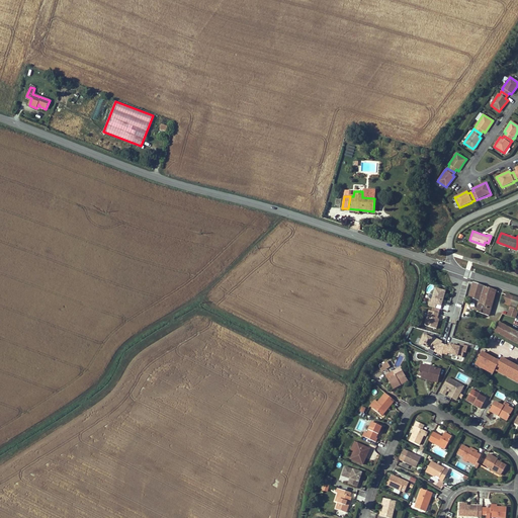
[(468,297),(480,301),(484,286),(472,282),(468,297)]
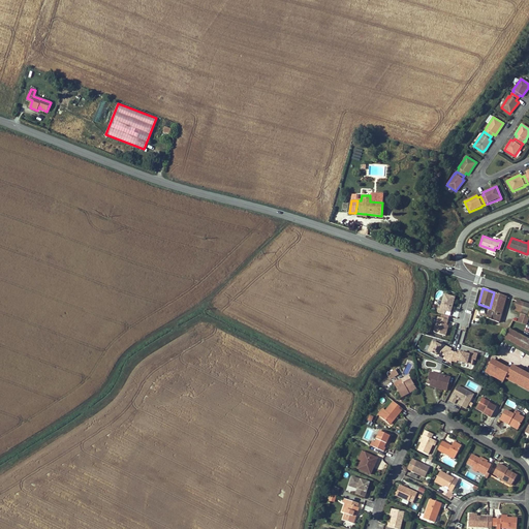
[(486,318),(498,322),(506,298),(506,297),(494,292),(490,308),(487,316),(486,318)]
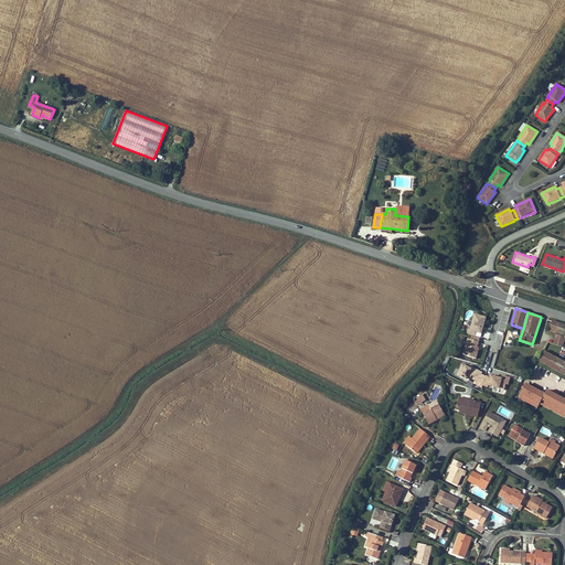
[(471,326),(469,324),(467,333),(481,338),(487,317),(475,313),(471,326)]
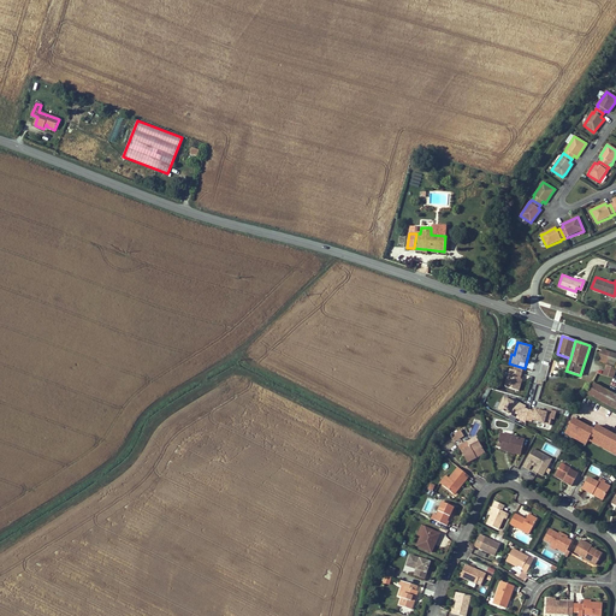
[(606,362),(615,365),(615,354),(602,349),(598,361),(605,363),(606,362)]
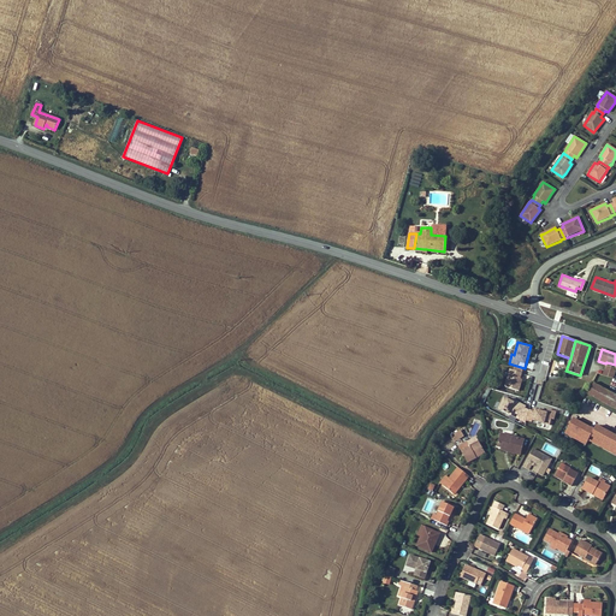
[(504,386),(519,391),(526,368),(515,366),(514,369),(510,368),(504,386)]
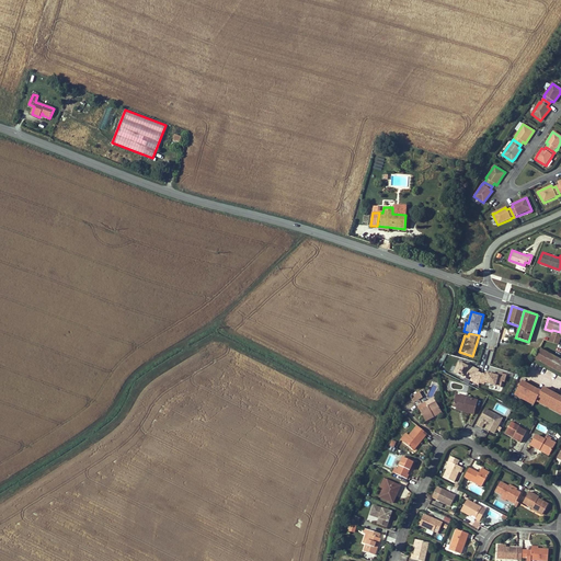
[(560,336),(552,334),(549,342),(559,345),(560,338),(560,336)]
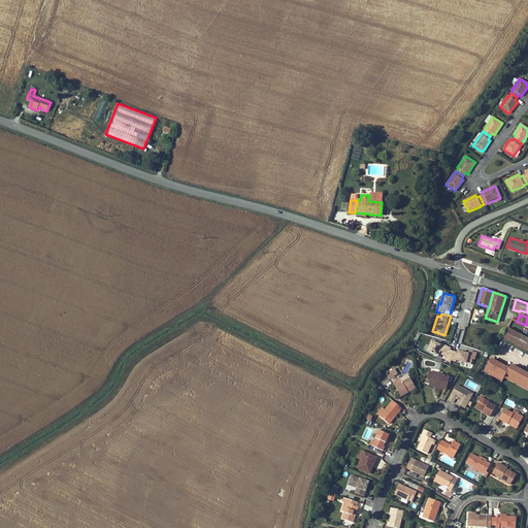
[(527,341),(527,339),(507,329),(502,337),(525,349),(527,341)]
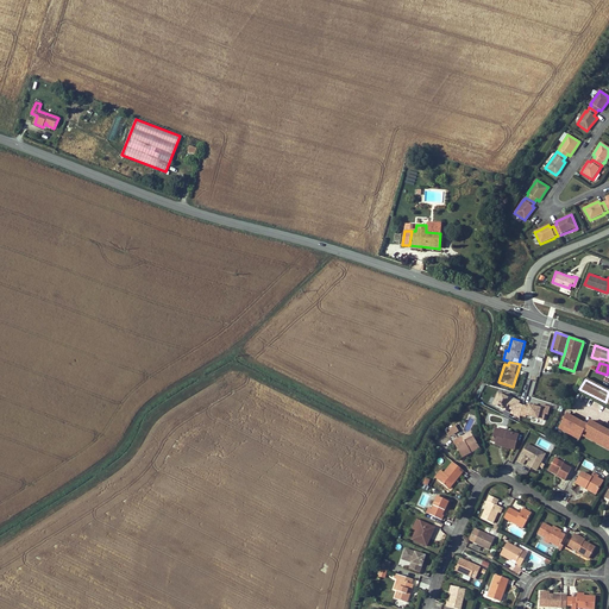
[(497,391),(493,403),(542,425),(550,407),(542,403),(540,409),(497,391)]
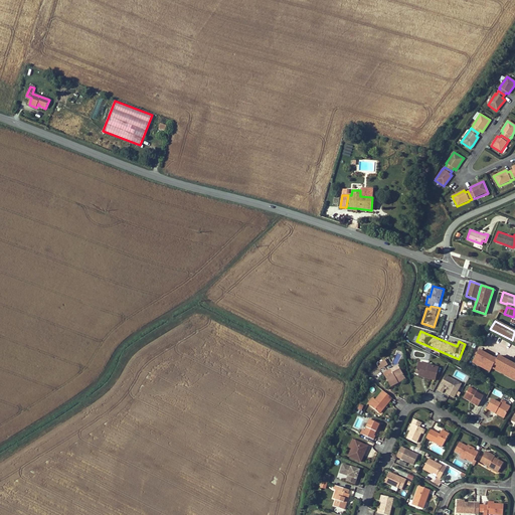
[(514,362),(498,355),(497,358),(479,349),(472,363),(490,372),(492,369),(514,380),(514,362)]
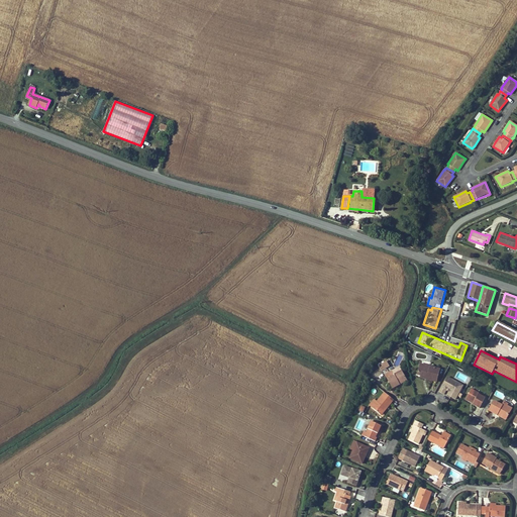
[(420,364),(417,375),(421,376),(427,378),(427,380),(436,382),(440,370),(420,364)]
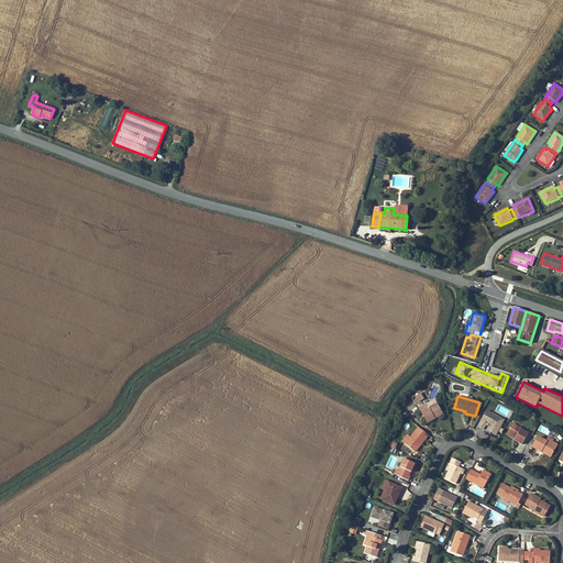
[(428,422),(434,419),(434,417),(442,412),(437,404),(429,408),(427,404),(423,406),(419,408),(428,422)]
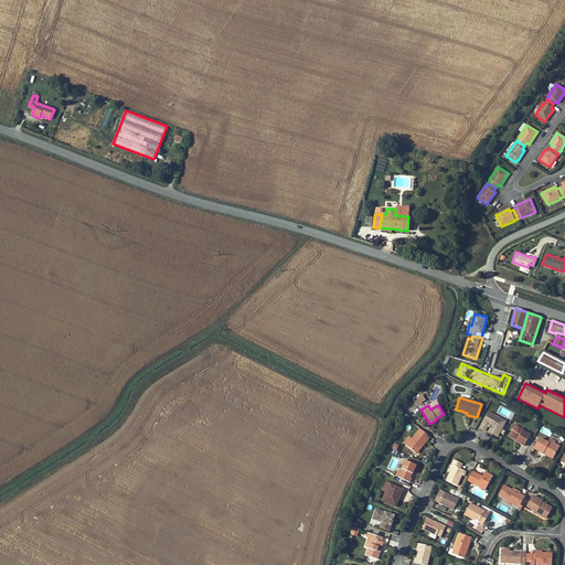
[(492,414),(489,412),(480,428),(486,430),(489,425),(491,426),(489,432),(498,436),(507,420),(502,418),(499,419),(493,417),(492,414)]
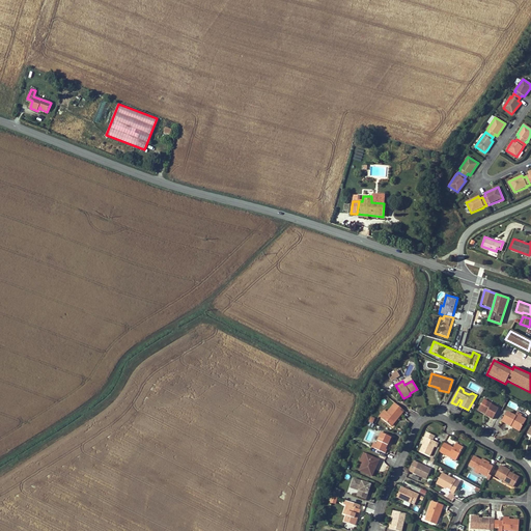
[(484,399),(479,409),(486,413),(485,415),(493,419),(499,409),(492,404),(492,403),(484,399)]
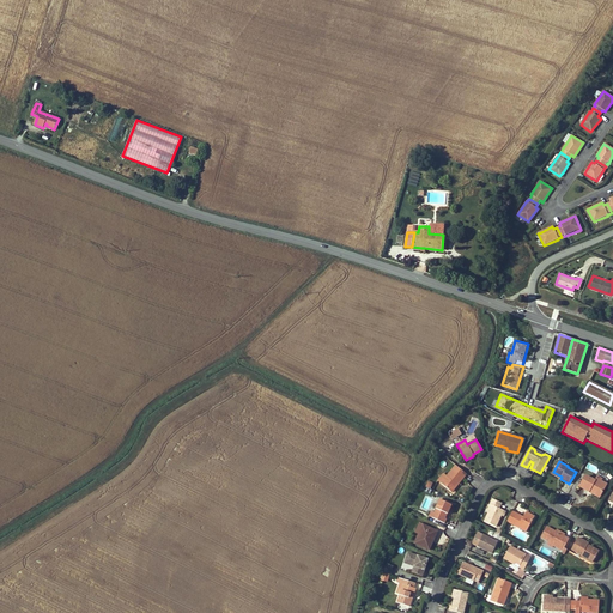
[(456,466),(447,477),(441,484),(450,491),(456,484),(457,485),(467,474),(456,466)]
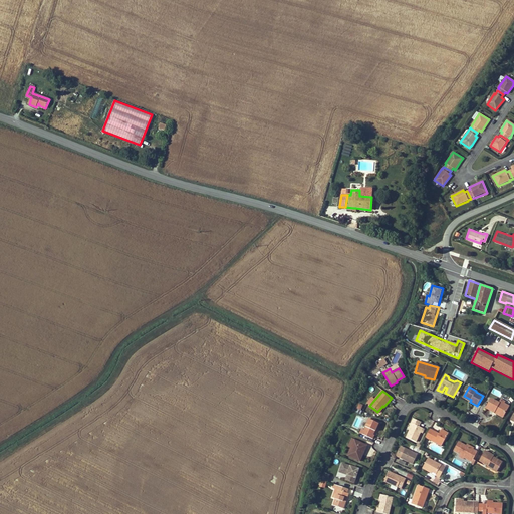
[(500,402),(499,403),(491,399),(486,408),(494,413),(495,411),(504,416),(509,407),(508,406),(504,404),(500,402)]
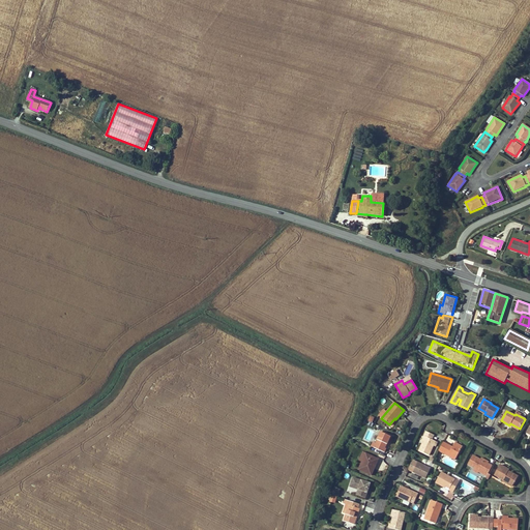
[(381,431),(376,443),(374,448),(385,452),(386,449),(385,448),(387,442),(390,436),(381,431)]
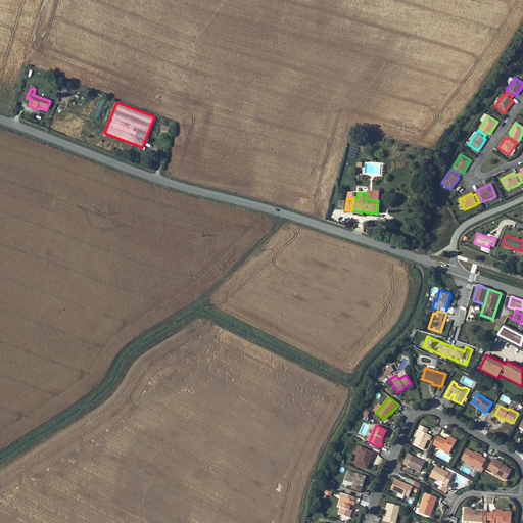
[(418,430),(420,431),(417,437),(413,445),(423,449),(429,435),(426,434),(428,429),(420,426),(418,430)]
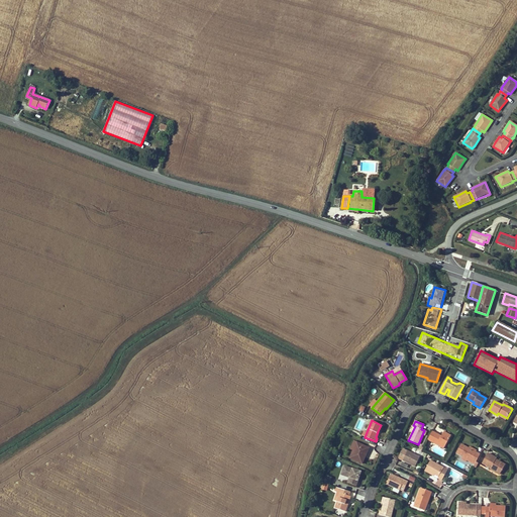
[(443,431),(441,436),(432,431),(427,439),(444,449),(451,436),(443,431)]
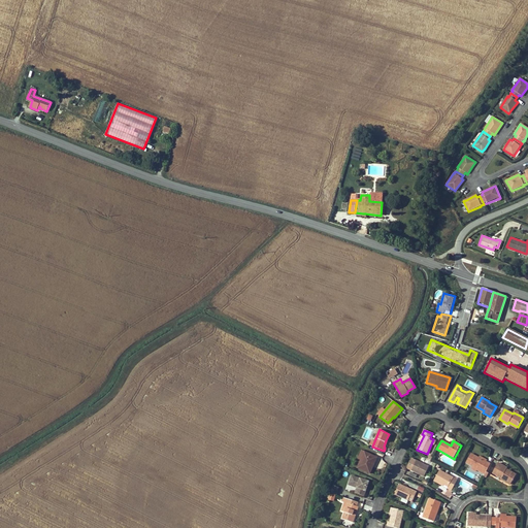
[(378,458),(365,452),(361,460),(358,468),(369,473),(373,465),(374,465),(378,458)]
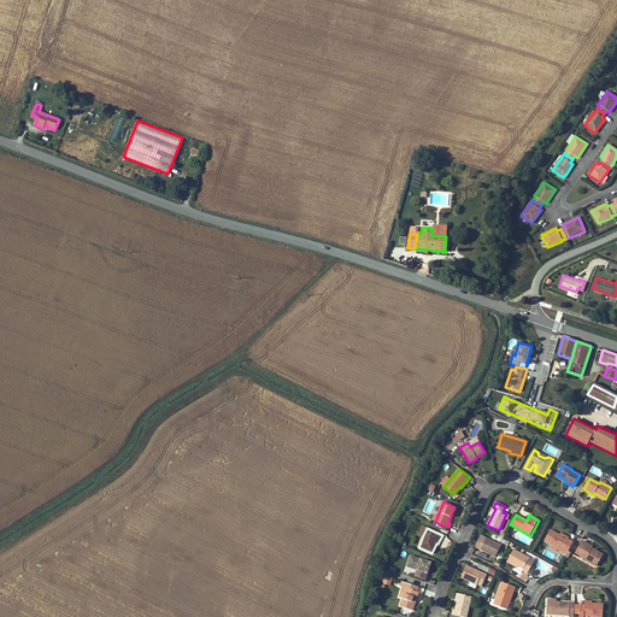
[(573,542),(568,540),(559,535),(551,530),(545,541),(552,545),(562,550),(560,552),(562,552),(560,554),(565,557),(568,552),(573,542)]
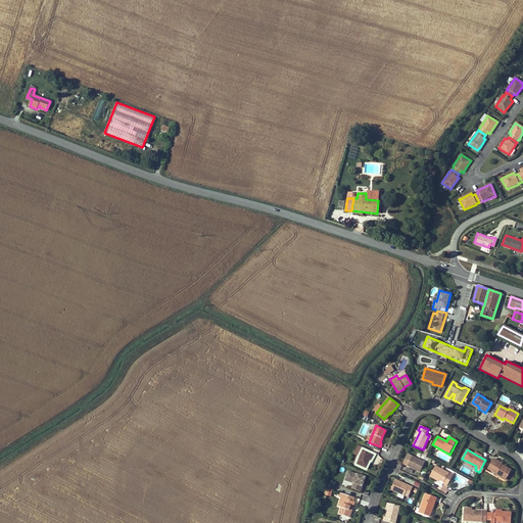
[(424,463),(408,454),(403,463),(408,465),(414,468),(413,469),(420,472),(424,463)]
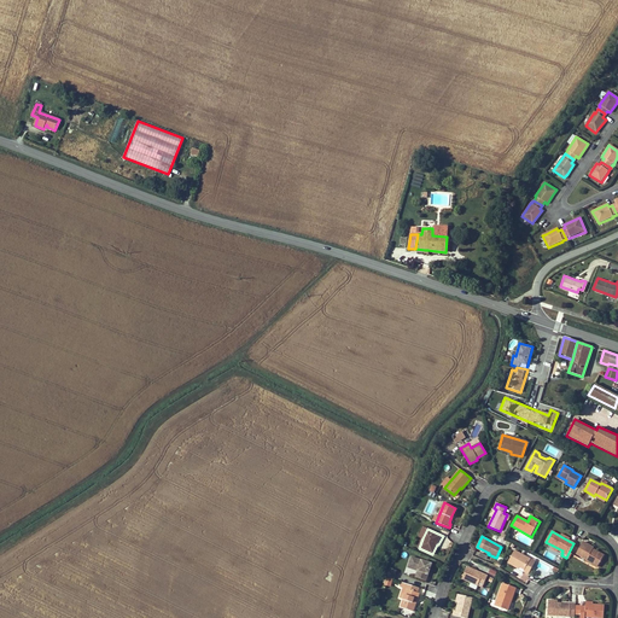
[(594,548),(583,542),(576,554),(586,560),(586,561),(590,564),(592,561),(599,565),(604,555),(596,552),(595,554),(593,553),(594,551),(593,549),(594,548)]
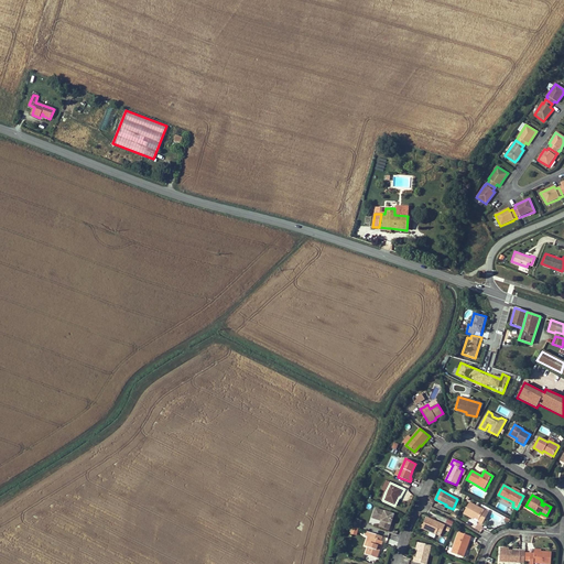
[(488,513),(469,502),(463,513),(470,518),(470,517),(474,518),(478,520),(477,522),(481,524),(488,513)]
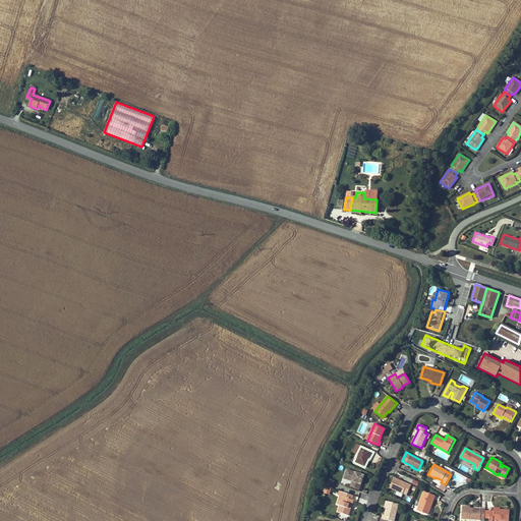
[(359,489),(364,475),(347,469),(345,477),(353,479),(352,481),(351,486),(359,489)]
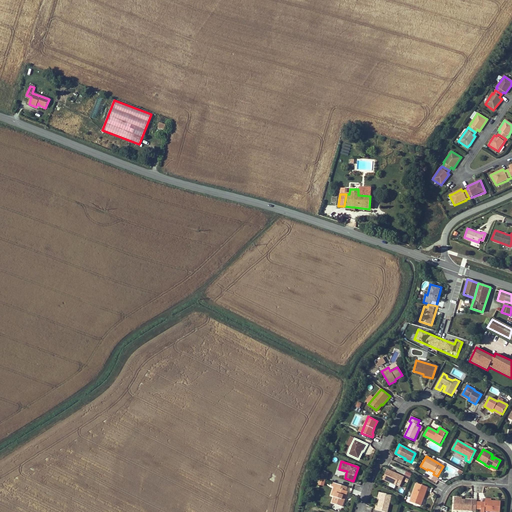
[(396,474),(387,470),(382,479),(396,485),(396,484),(400,485),(404,477),(400,476),(399,477),(395,476),(396,474)]
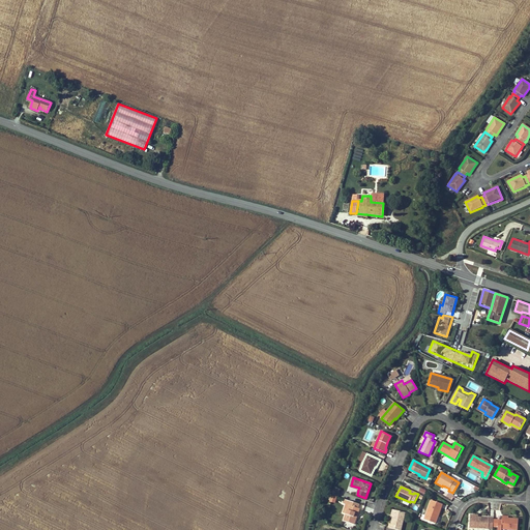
[(334,488),(331,495),(339,497),(341,490),(334,488)]
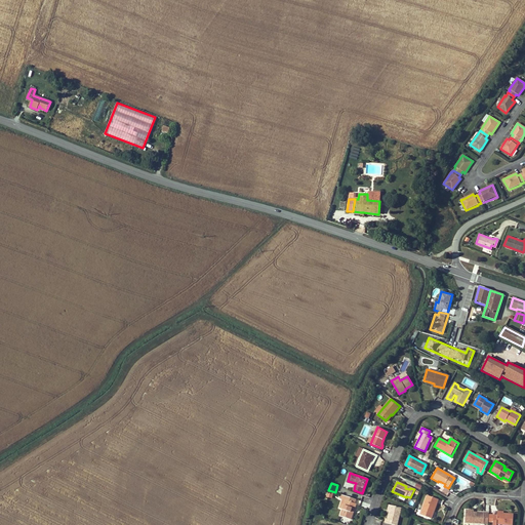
[(341,499),(346,501),(342,510),(340,516),(351,520),(356,505),(354,503),(356,499),(341,494),(339,499),(341,499)]
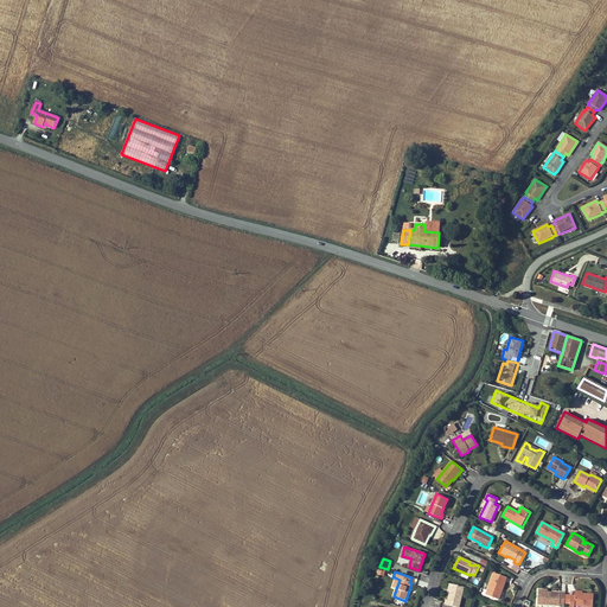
[(497,599),(499,590),(502,592),(506,579),(493,573),(485,595),(497,599)]
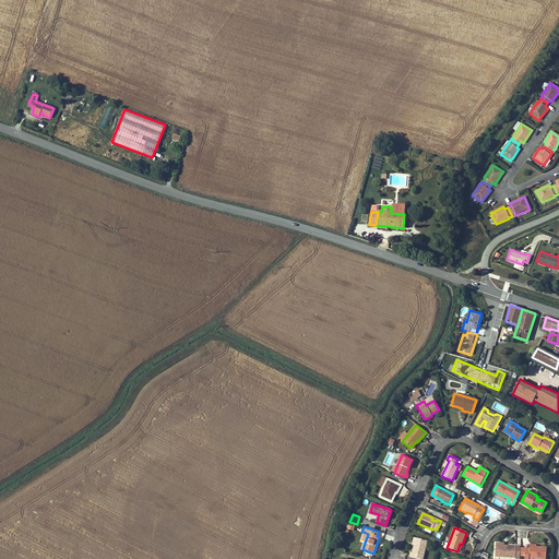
[(413,552),(411,552),(409,557),(417,558),(423,558),(427,540),(416,538),(414,546),(413,552)]
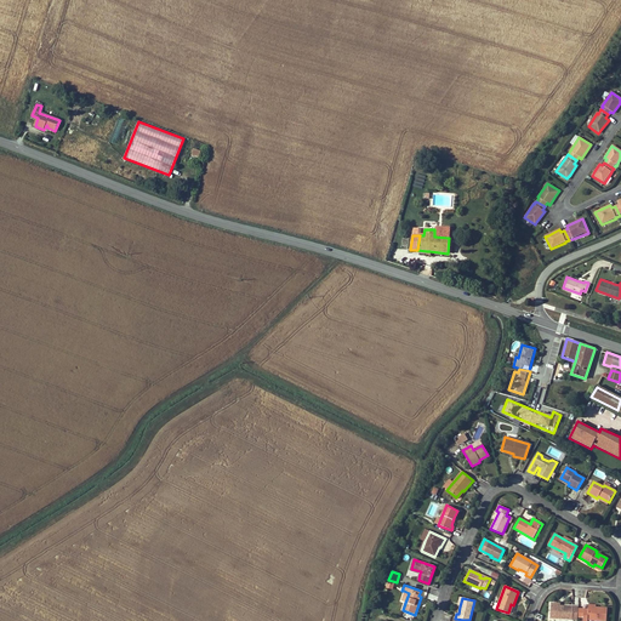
[(554,605),(550,605),(550,617),(577,620),(577,617),(577,610),(579,608),(554,605)]
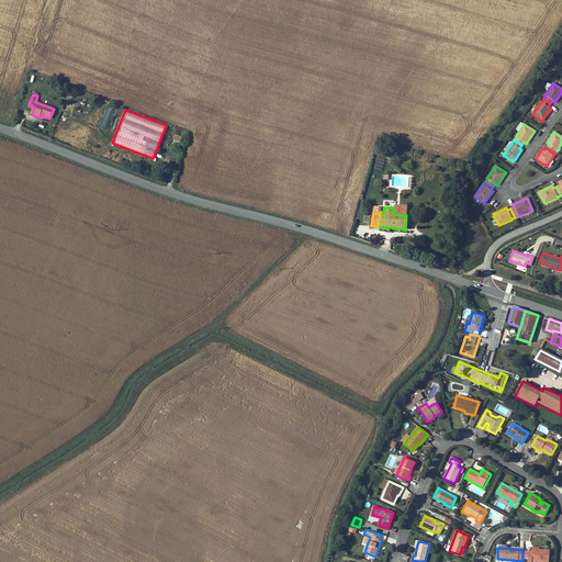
[(527,561),(531,561),(532,561),(537,561),(542,561),(548,561),(550,551),(539,550),(532,550),(532,552),(523,552),(523,559),(528,559),(527,561)]
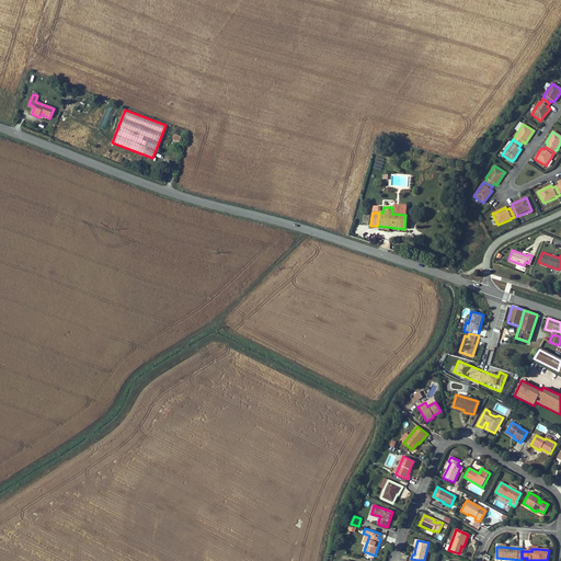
All buildings are outlined.
